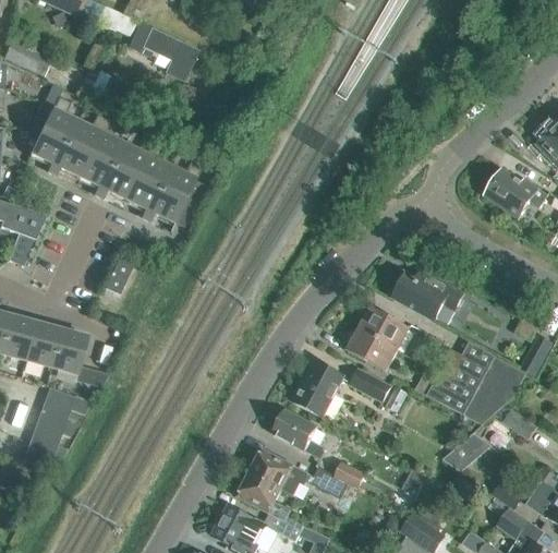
[(129,16),(93,0),(45,0),(80,16),(102,27),(104,24),(120,32),(129,16)]
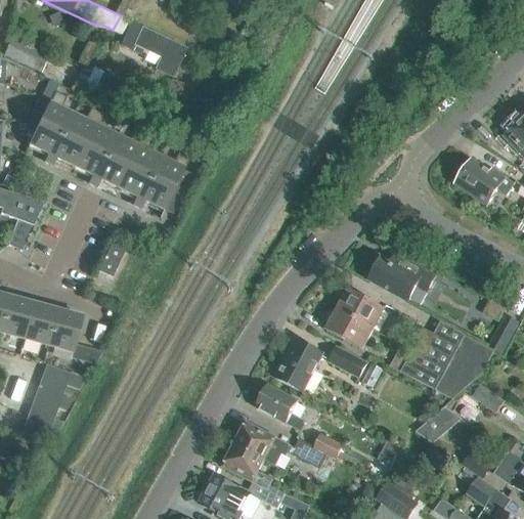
[(227,0),(238,10),(248,0),(227,0)]
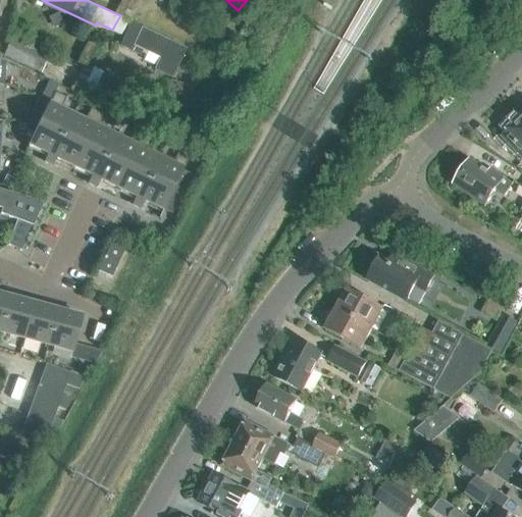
[(120,15),(112,30),(120,33),(127,18),(126,18),(120,15)]
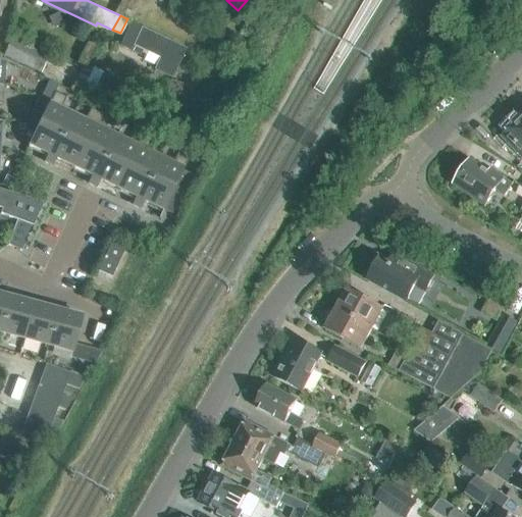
[(132,20),(120,42),(138,50),(139,47),(157,56),(153,66),(169,74),(184,45),(132,20)]
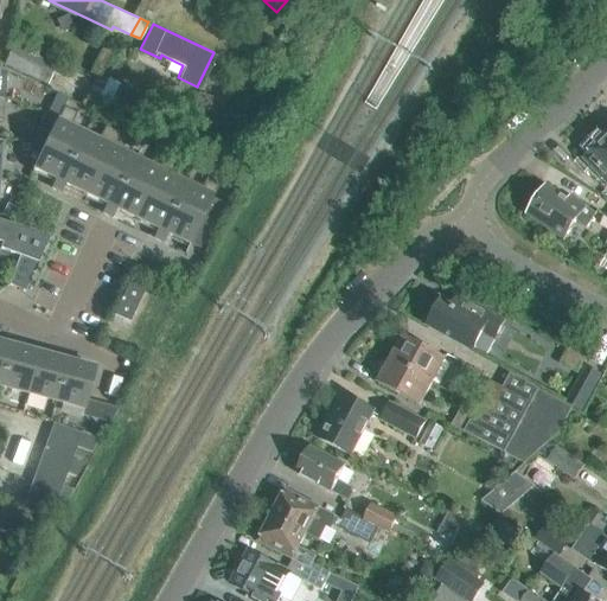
[(7,43),(0,56),(0,61),(42,82),(50,64),(7,43)]
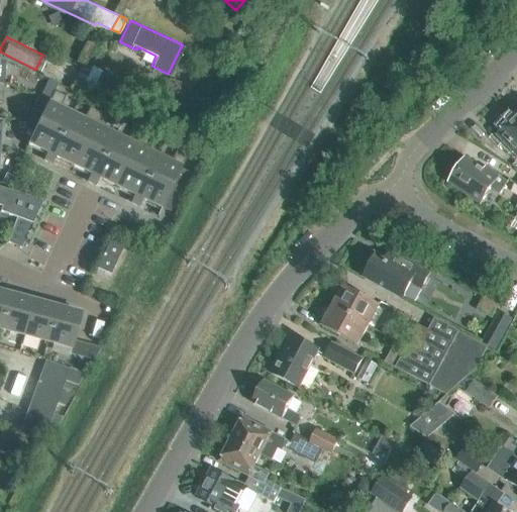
[(83,59),(72,80),(81,84),(92,63),(83,59)]
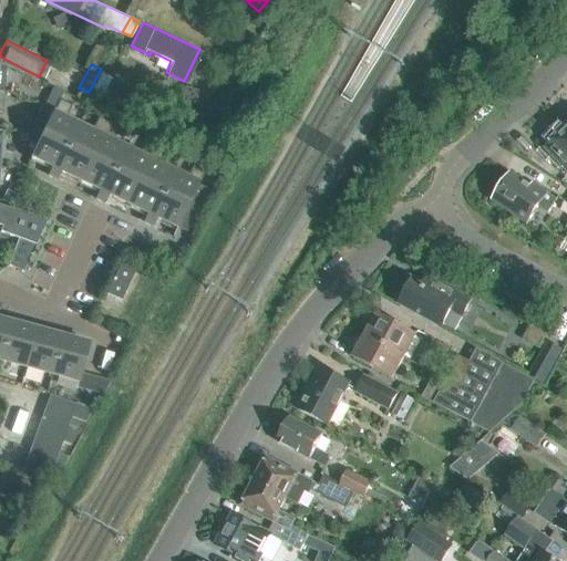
[(52,84),(43,103),(53,108),(59,96),(62,89),(52,84)]
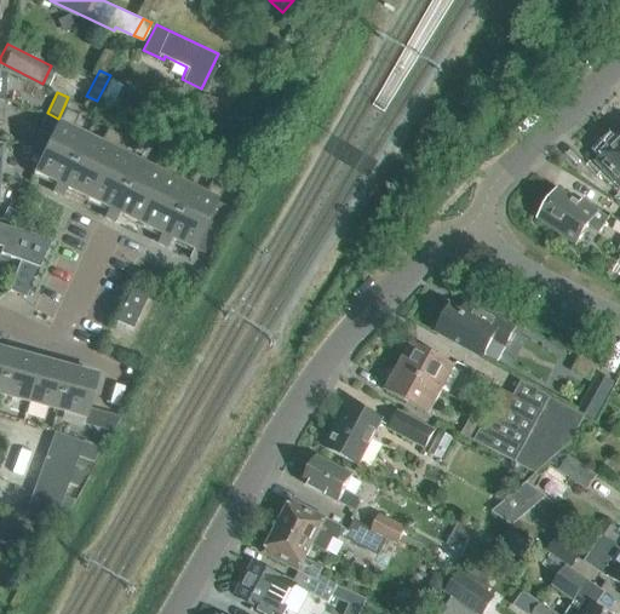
[(67,184),(87,194),(119,132),(107,126),(99,142),(70,127),(78,112),(64,105),(58,119),(32,172),(33,173),(35,168),(51,177),(47,185),(62,193),(67,184)]
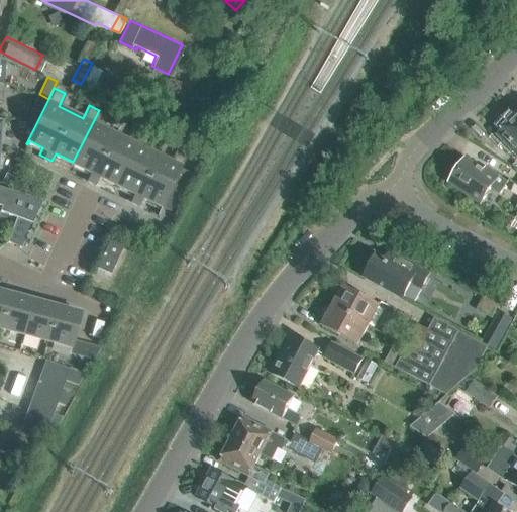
[(33,110),(29,119),(36,122),(40,113),(33,110)]
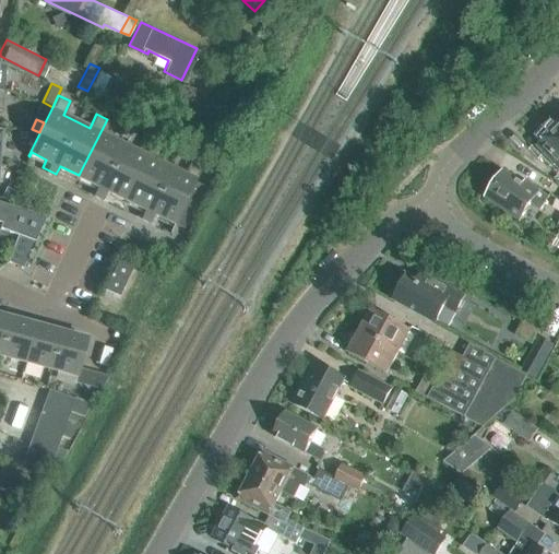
[(107,119),(79,175),(98,185),(94,192),(103,197),(106,189),(126,198),(154,142),(143,137),(137,151),(110,138),(117,124),(107,119)]
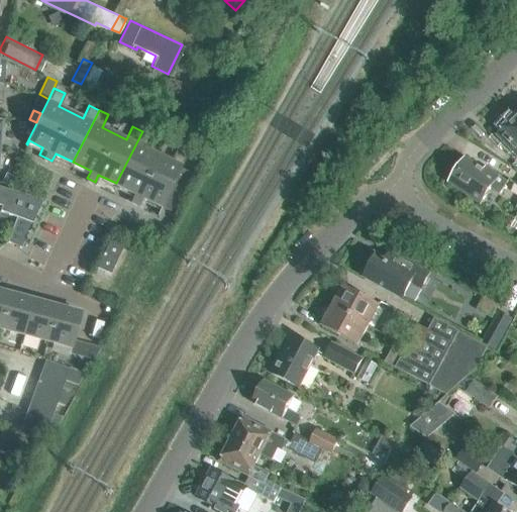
[(151,120),(164,131),(170,124),(158,113),(151,120)]
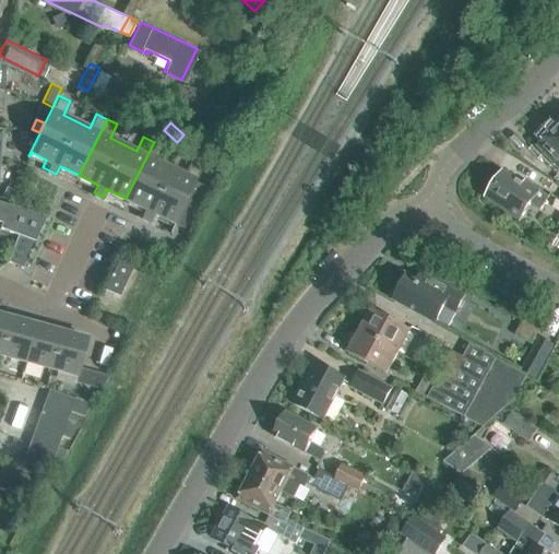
[(558,125),(557,122),(536,143),(546,153),(548,151),(558,162),(558,125)]
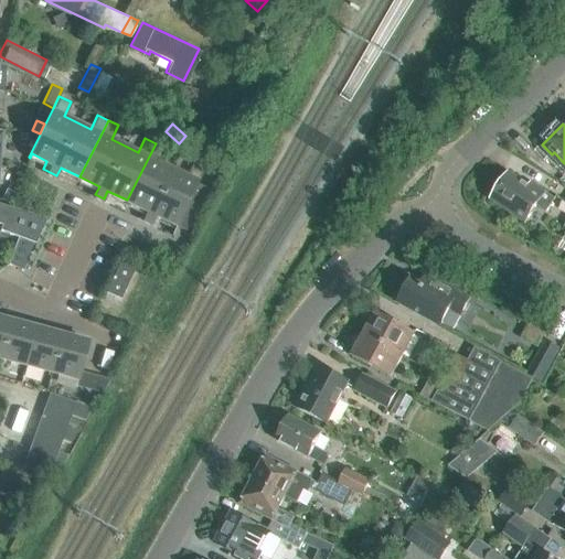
[(28,140),(35,143),(40,133),(32,130),(28,140)]
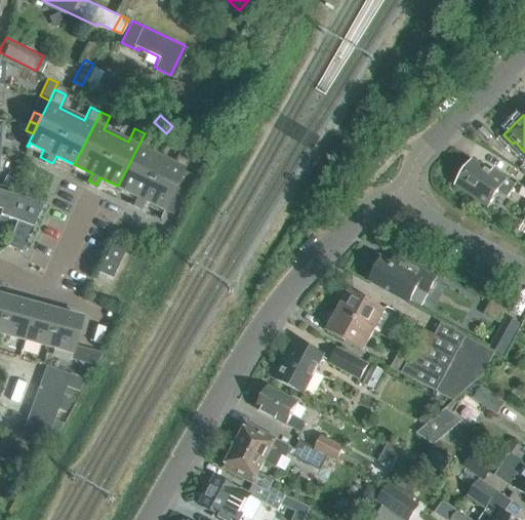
[(145,133),(118,186),(136,195),(132,202),(140,206),(145,199),(163,207),(159,215),(160,215),(164,208),(172,212),(191,172),(184,168),(190,155),(178,150),(172,163),(148,151),(154,137),(145,133)]
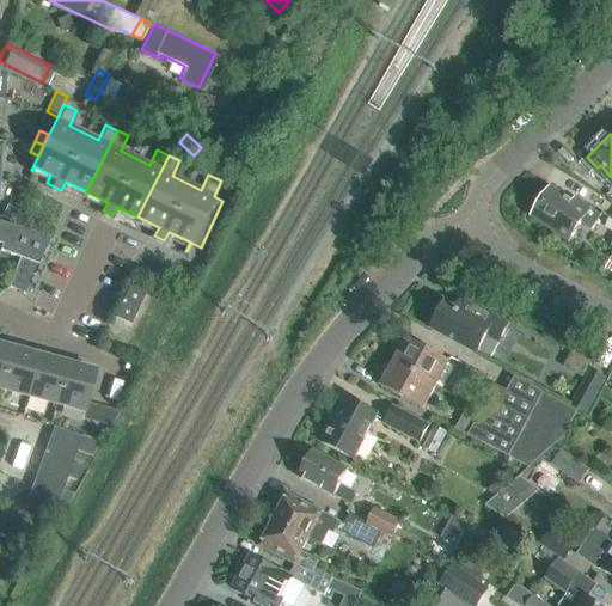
[(569,239),(582,220),(592,226),(601,212),(575,194),(571,199),(551,184),(531,214),(569,239)]
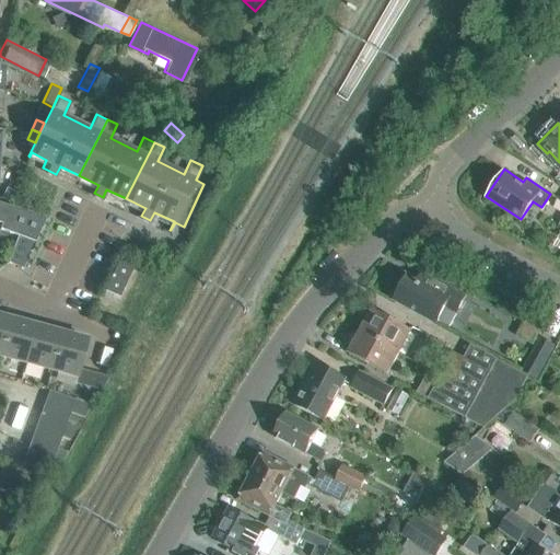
[(7,185),(1,195),(9,198),(14,188),(7,185)]
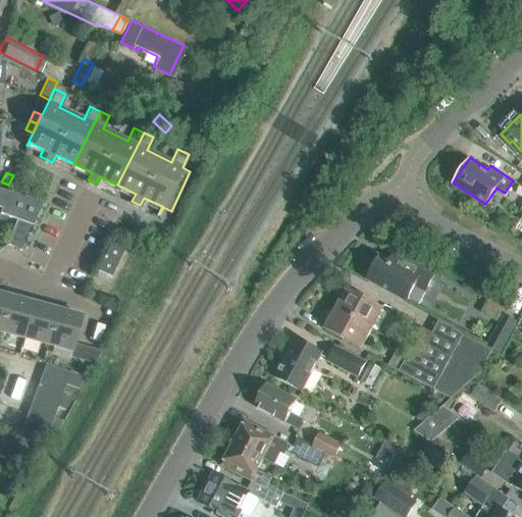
[(0,186),(0,205),(3,206),(1,211),(19,219),(8,243),(22,249),(43,201),(0,186)]
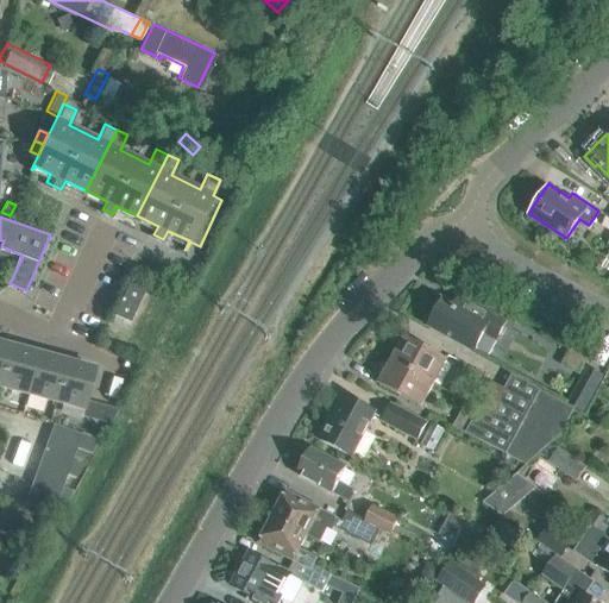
[(114,314),(130,320),(143,289),(127,282),(114,314)]
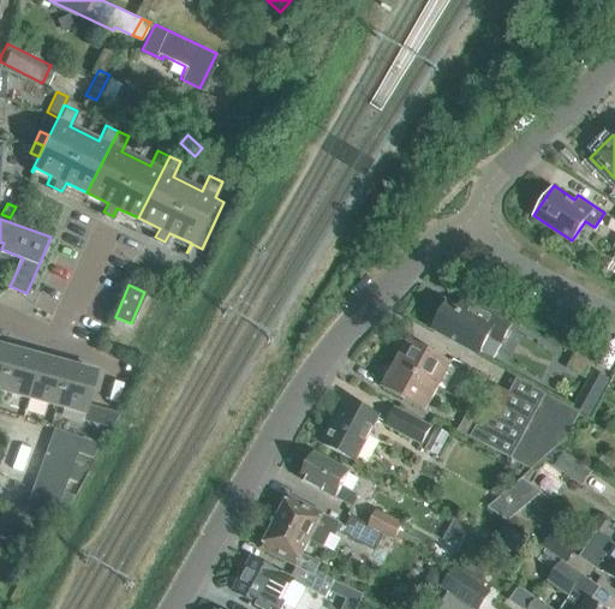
[(470,299),(466,305),(463,312),(443,302),(430,326),(479,352),(487,339),(499,345),(512,321),(470,299)]
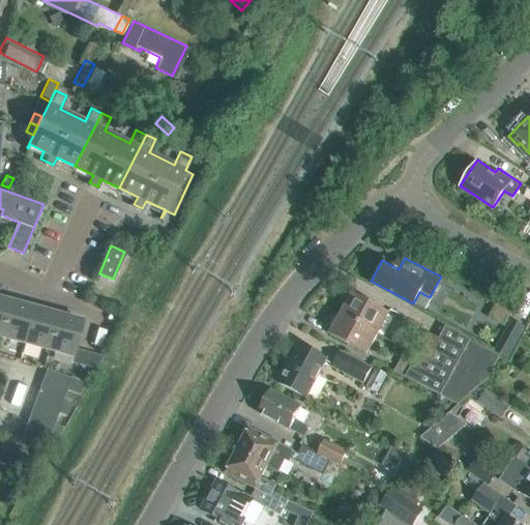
[(389,311),(371,300),(353,291),(342,311),(378,330),(389,311)]
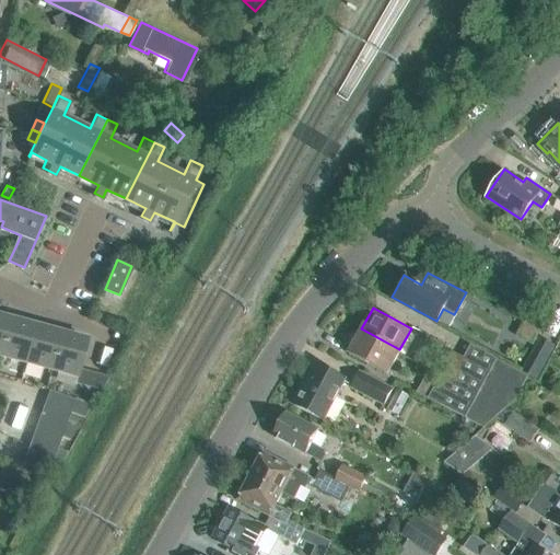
[(0,353),(10,316),(0,313),(0,353)]
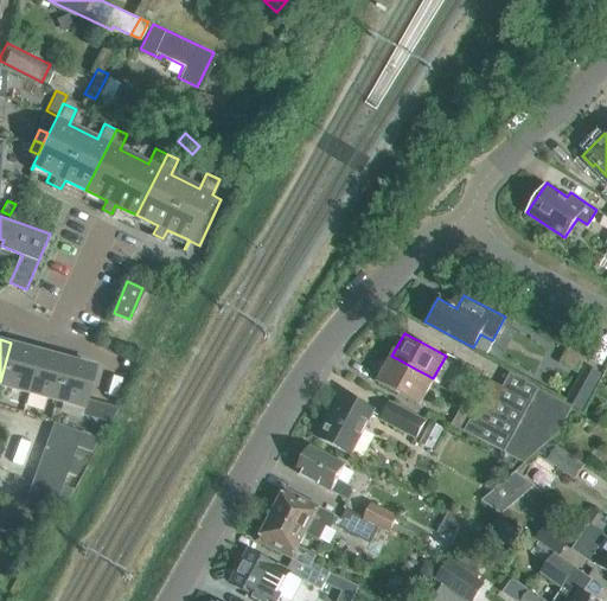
[(39,350),(11,343),(0,382),(27,390),(39,350)]
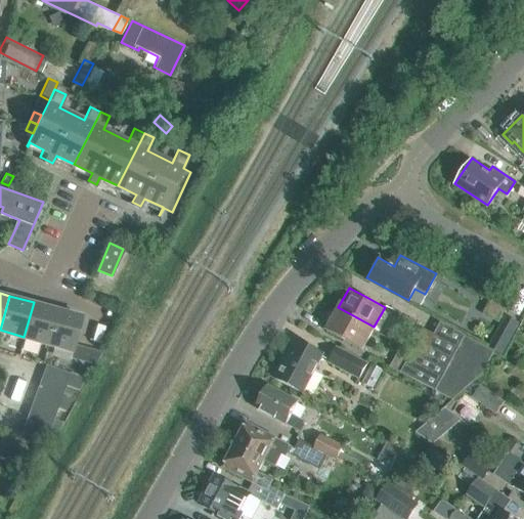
[(491,298),(485,309),(498,316),(505,305),(491,298)]
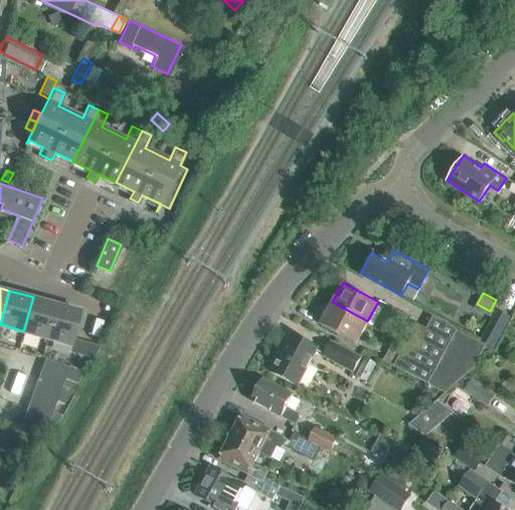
[(56,304),(33,297),(23,331),(47,337),(56,304)]
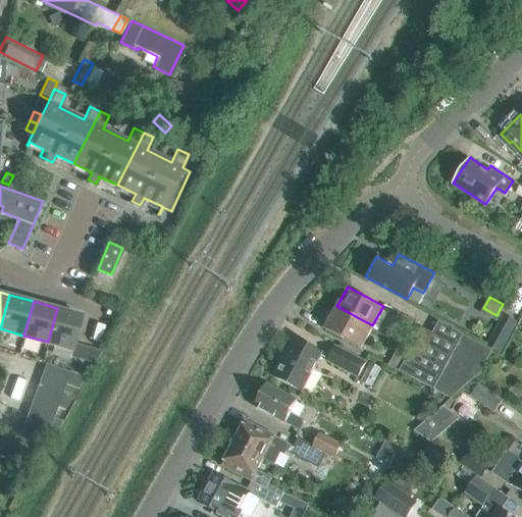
[(325,327),(344,337),(361,347),(372,325),(336,306),(325,327)]
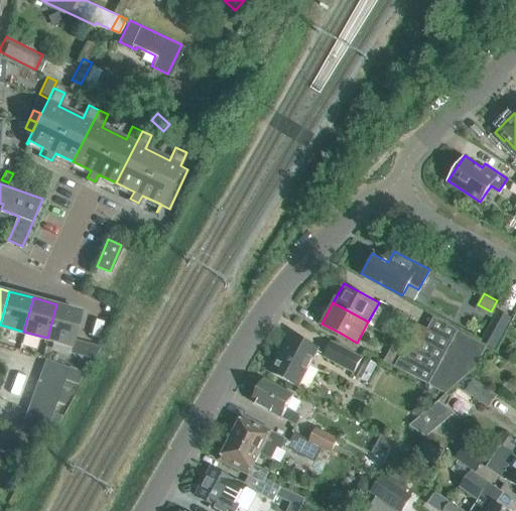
[(80,310),(56,304),(47,338),(71,345),(80,310)]
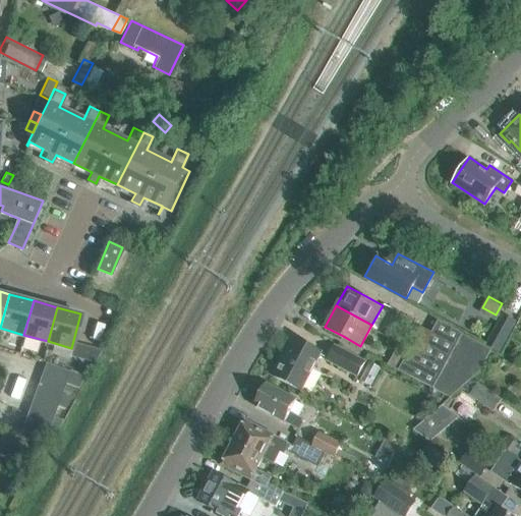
[(503,311),(485,344),(498,350),(516,319),(503,311)]
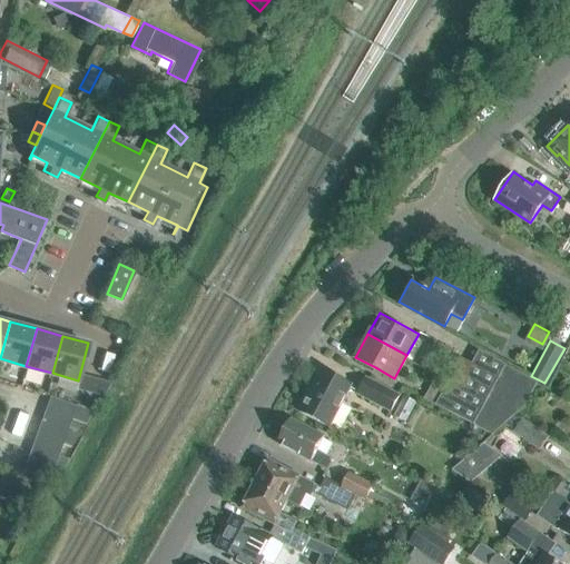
[(459,386),(448,408),(491,432),(526,403),(538,381),(507,363),(492,389),(465,375),(459,386)]
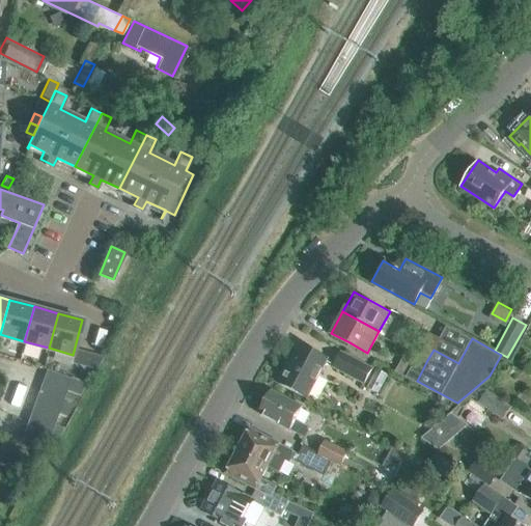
[(277,381),(303,395),(324,356),(301,344),(289,366),(285,364),(277,381)]
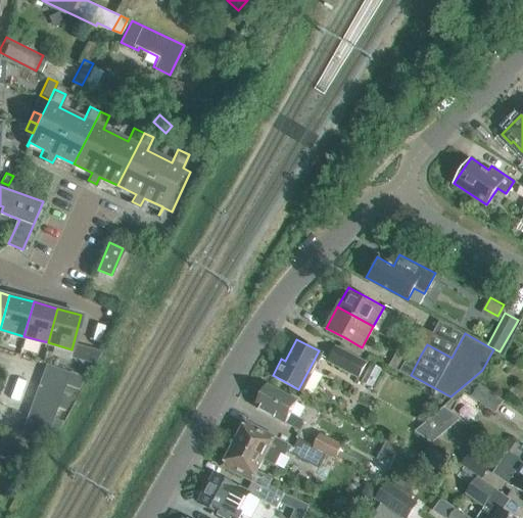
[(89,343),(86,357),(95,360),(102,347),(89,343)]
